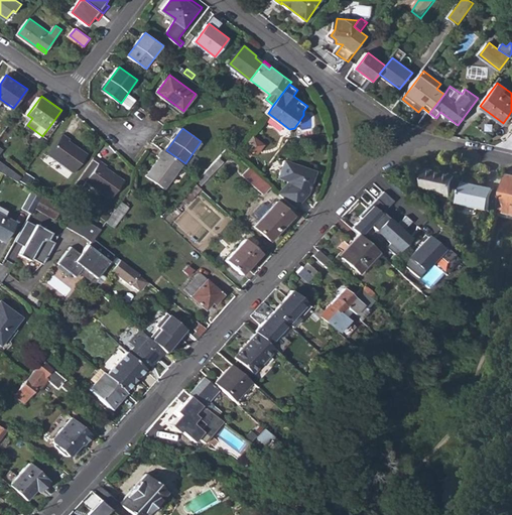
[(66,134),(51,153),(76,171),(90,153),(70,140),(72,138),(66,134)]
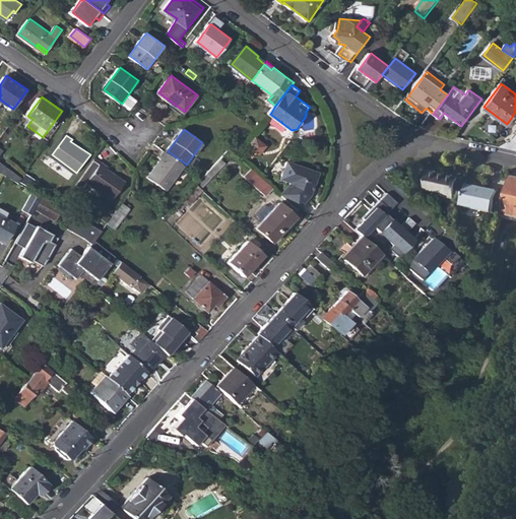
[(258,137),(252,146),(262,153),(268,145),(258,137)]
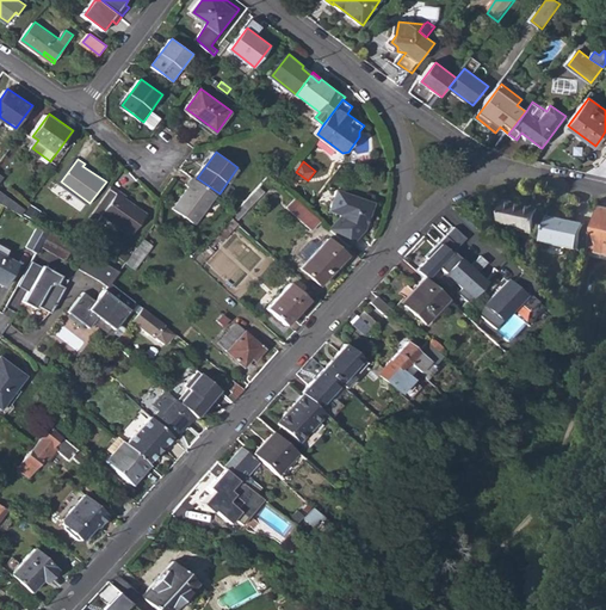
[(0,172),(0,199),(7,204),(24,214),(28,209),(0,189),(0,184),(6,177),(0,172)]
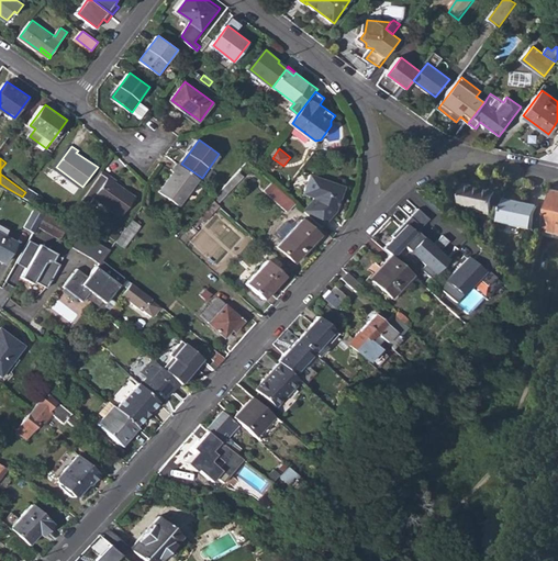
[(177,171),(162,191),(181,205),(202,178),(181,164),(180,163),(175,170),(177,171)]
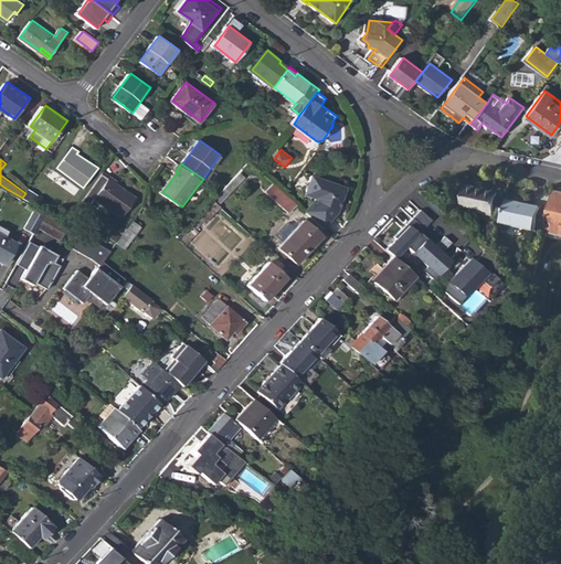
[(119,181),(105,171),(84,201),(92,206),(97,199),(124,217),(138,198),(117,182),(119,181)]
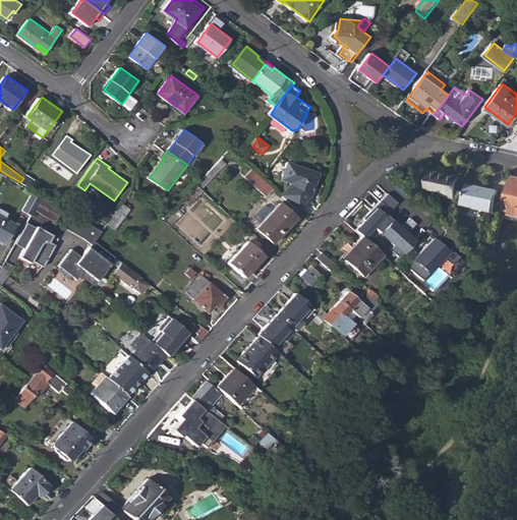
[(219,164),(223,168),(228,162),(224,158),(219,164)]
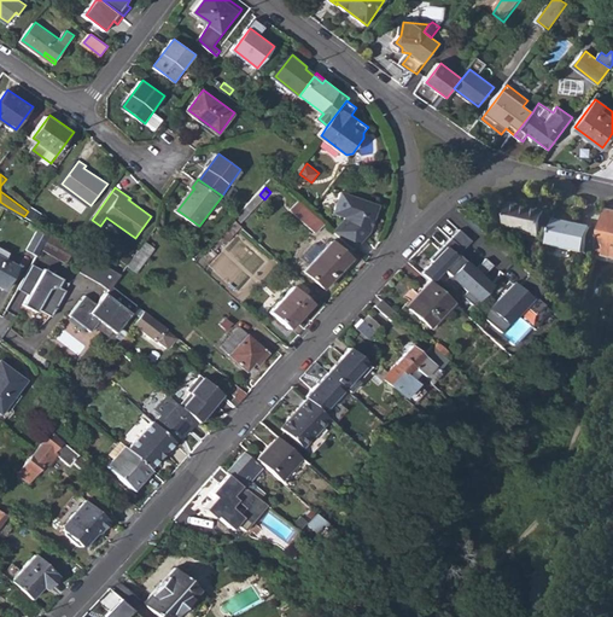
[(249,205),(255,210),(264,199),(260,195),(249,205)]
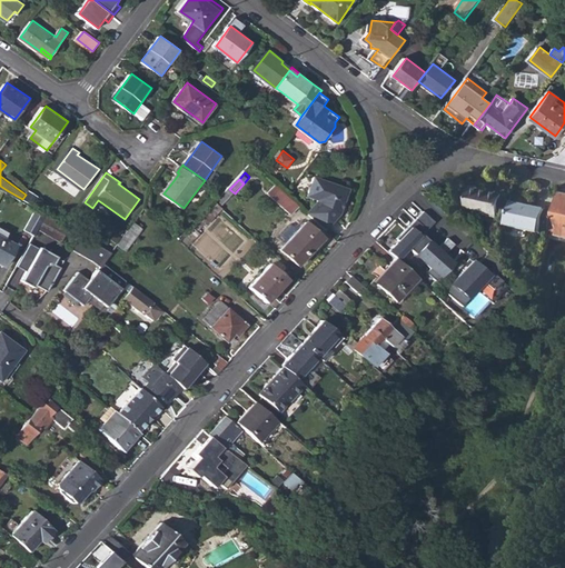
[(309,212),(328,229),(343,212),(353,188),(328,180),(320,200),(309,212)]
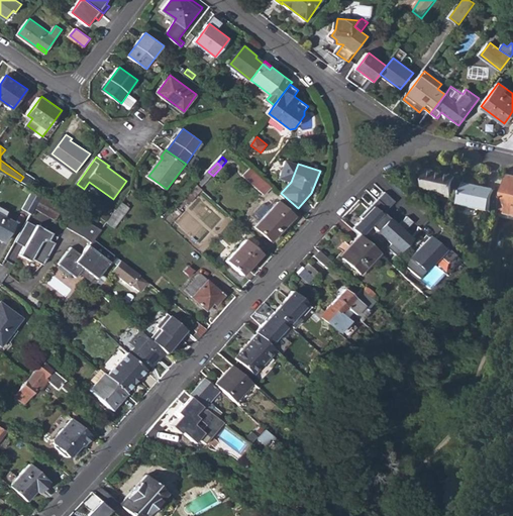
[(252,168),(246,175),(268,194),(274,187),(263,177),(259,173),(252,168)]
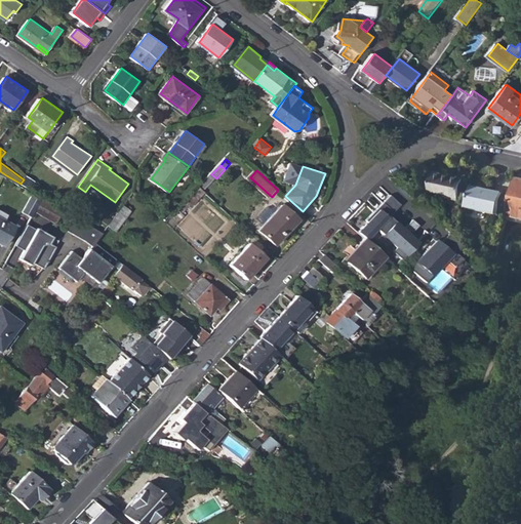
[(437,172),(433,194),(464,200),(469,179),(437,172)]
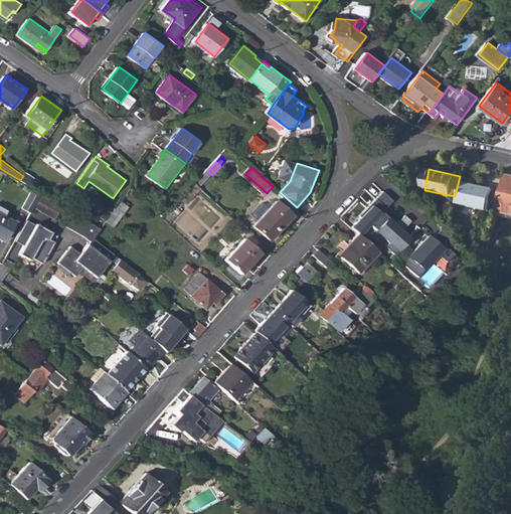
[(203,176),(197,182),(201,186),(212,175),(207,171),(203,176)]
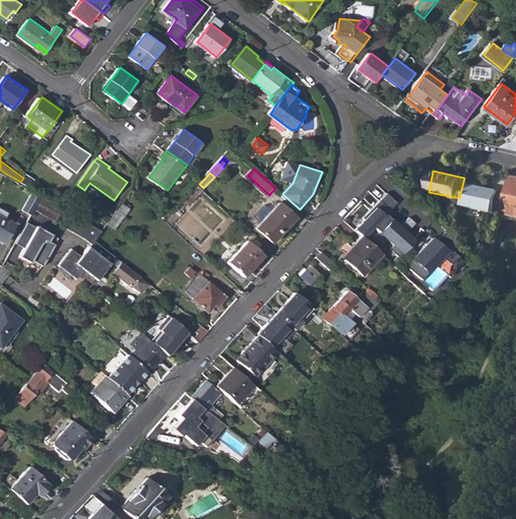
[(506,209),(506,212),(515,214),(515,176),(514,176),(510,194),(506,209)]
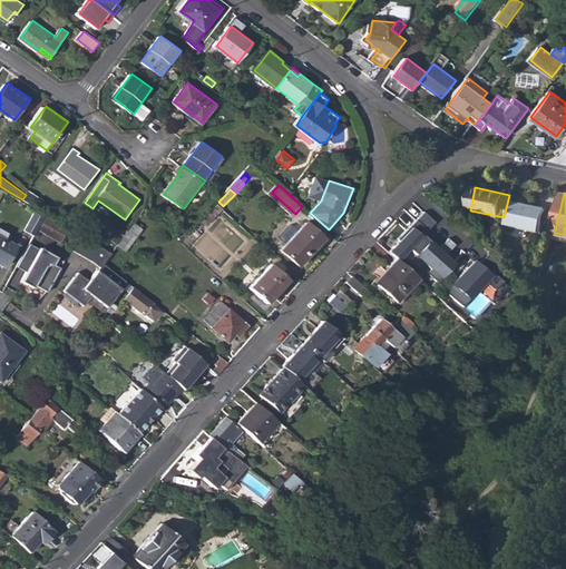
[(218,202),(204,217),(210,222),(211,224),(225,207),(223,206),(218,202)]
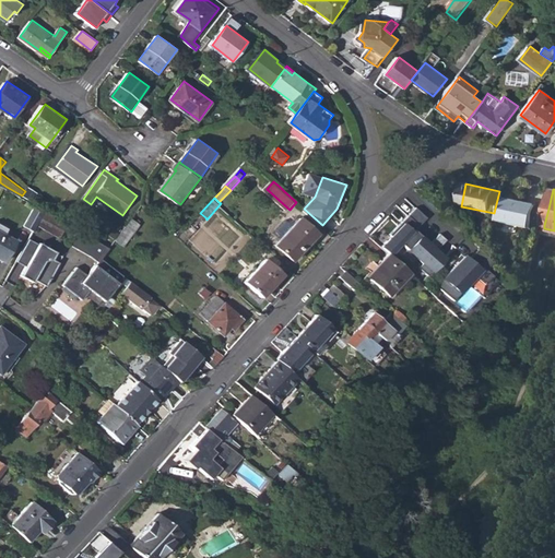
[(548,209),(506,198),(499,230),(515,234),(521,232),(522,226),(535,228),(536,223),(544,225),(548,209)]
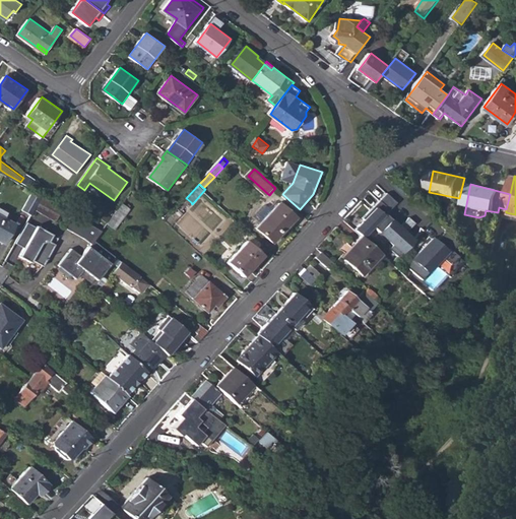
[(35,190),(24,208),(35,214),(38,209),(45,196),(35,190)]
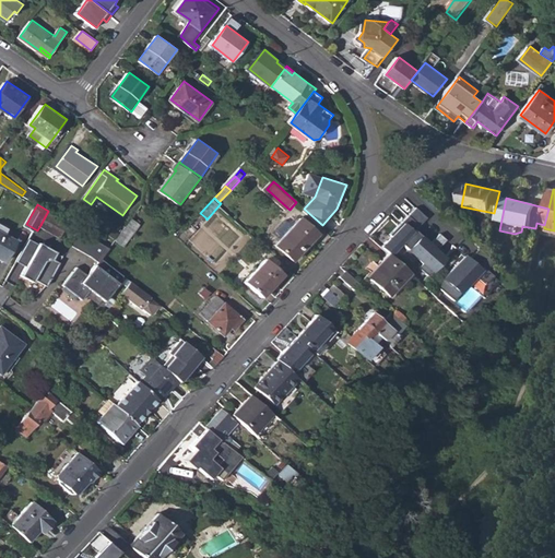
[(416,262),(441,232),(408,205),(382,233),(416,262)]
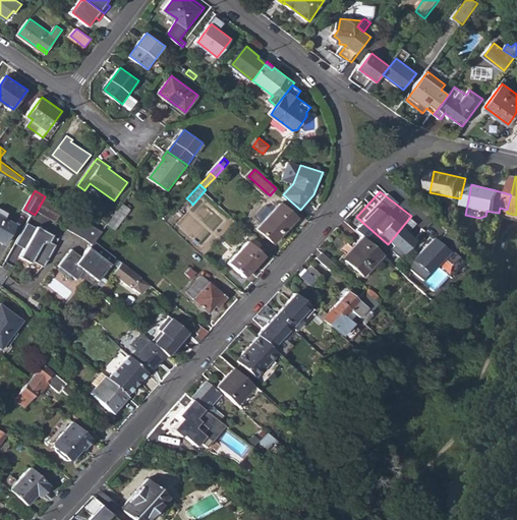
[(38,210),(58,221),(66,208),(45,196),(38,210)]
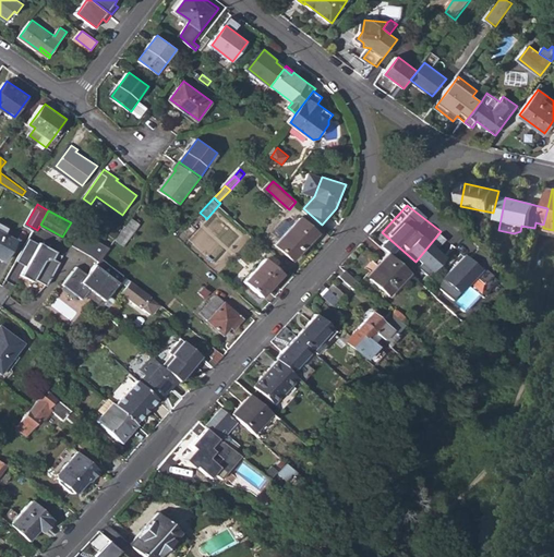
[(192,221),(197,227),(205,217),(200,213),(192,221)]
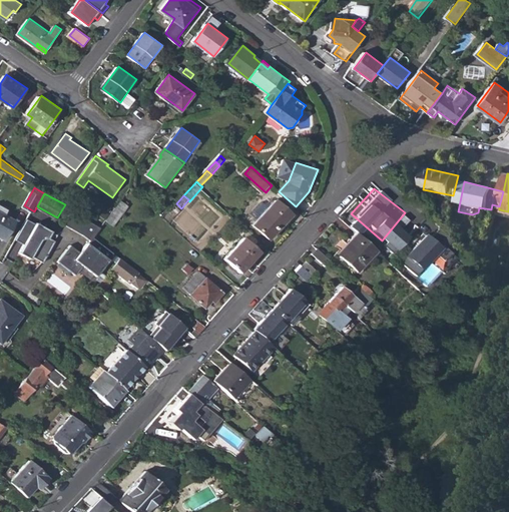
[(277,198),(253,223),(270,237),(276,231),(277,232),(294,214),(277,198)]
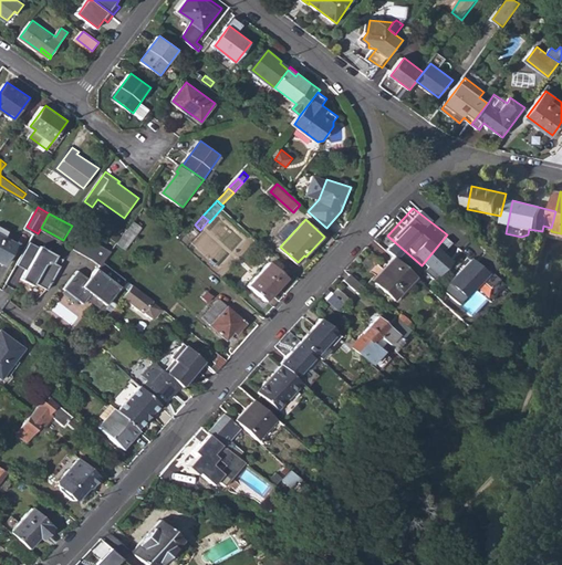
[(136,221),(121,242),(127,248),(144,227),(136,221)]
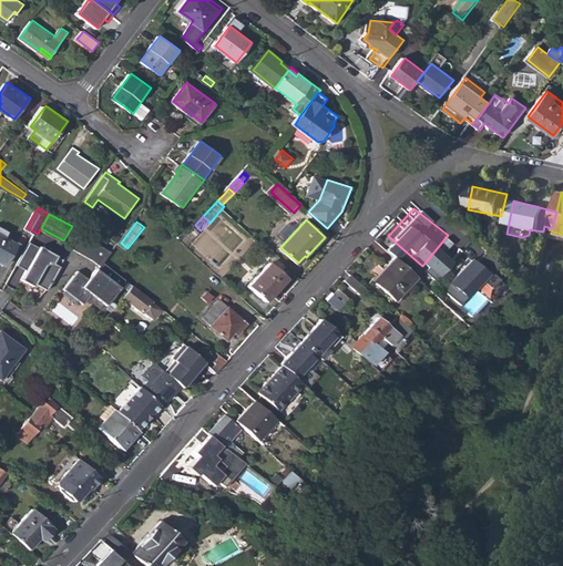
[(0,233),(9,237),(12,232),(0,224),(0,233)]
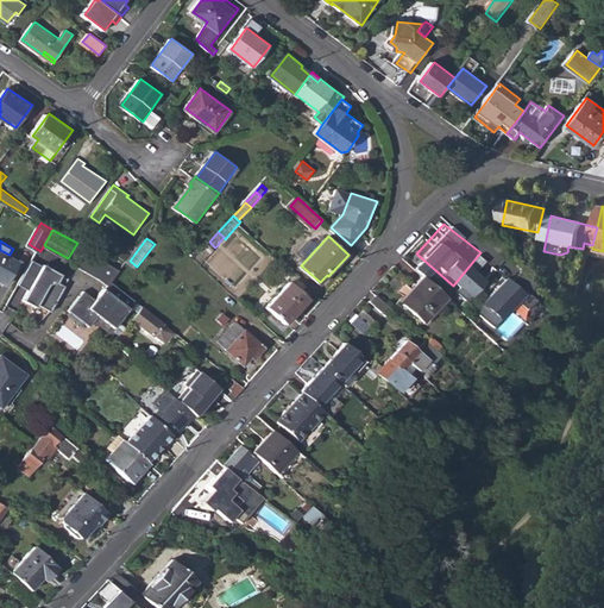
[(209,242),(202,249),(211,256),(216,249),(215,248),(209,242)]
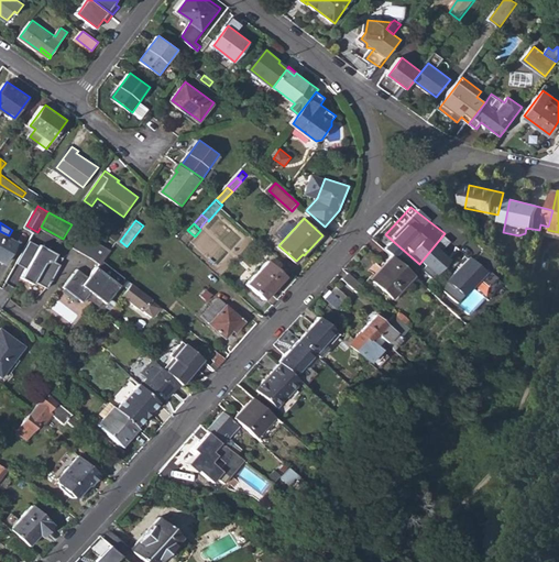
[(70,244),(101,263),(114,249),(79,229),(70,244)]
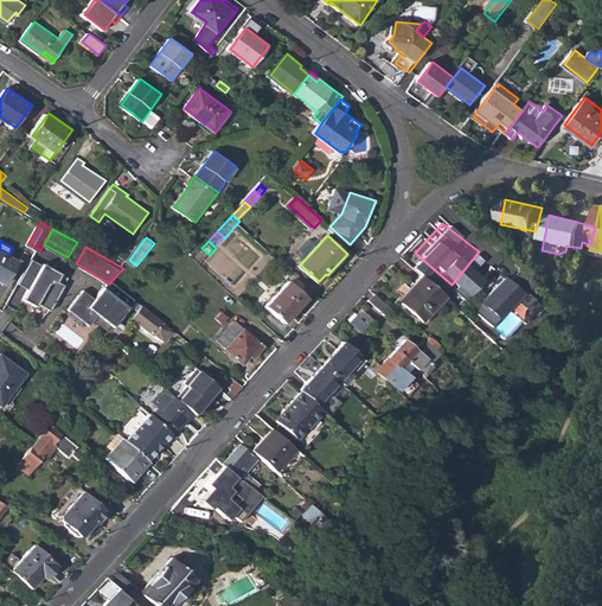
[(0,249),(0,279),(6,284),(20,260),(10,254),(0,249)]
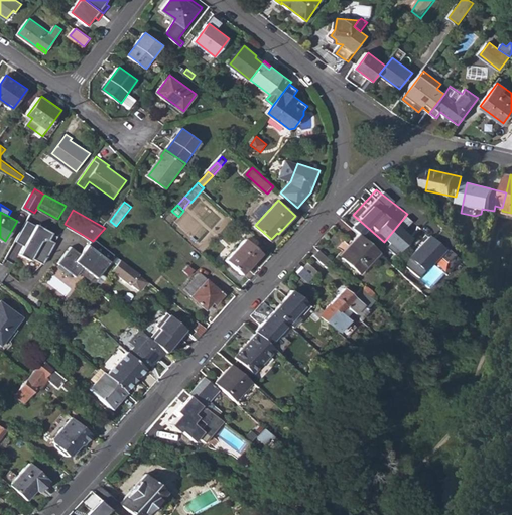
[(440,226),(424,212),(393,247),(410,262),(440,226)]
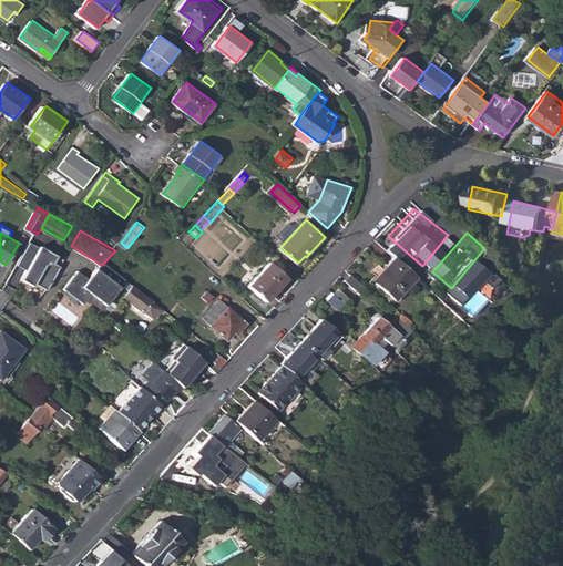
[(59,255),(33,242),(21,264),(31,269),(26,279),(37,286),(38,283),(52,290),(64,267),(54,261),(59,255)]
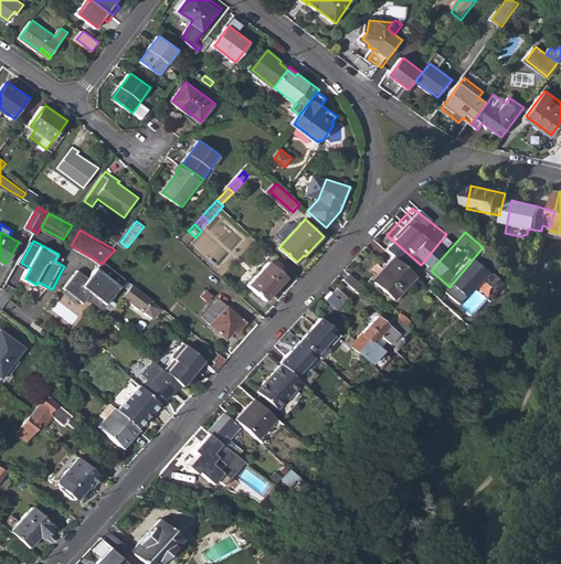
[(374,278),(395,298),(417,275),(395,255),(374,278)]
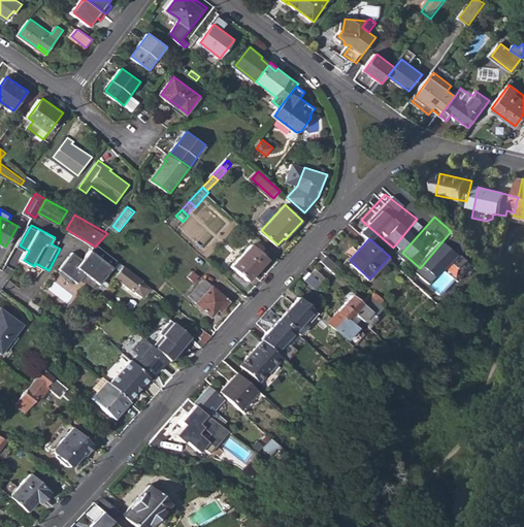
[(254,243),(233,266),(250,281),(269,258),(254,243)]
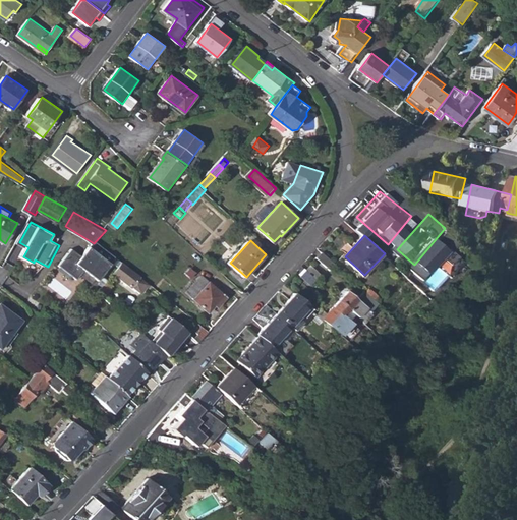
[(100,280),(113,264),(91,245),(83,254),(75,248),(62,264),(79,278),(87,270),(100,280)]
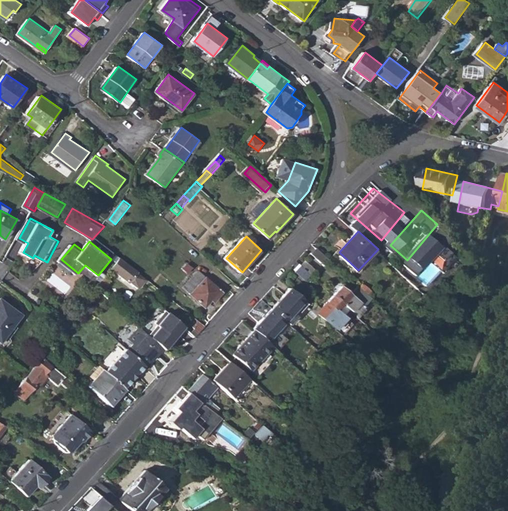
[(314,253),(328,265),(333,260),(319,247),(314,253)]
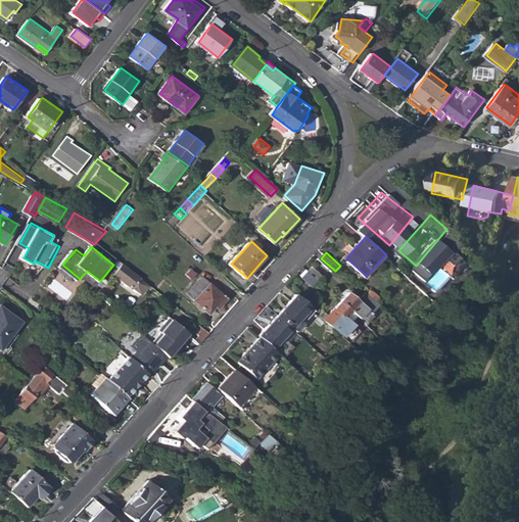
[(125,262),(115,274),(135,288),(136,287),(145,294),(151,286),(143,279),(144,277),(125,262)]
